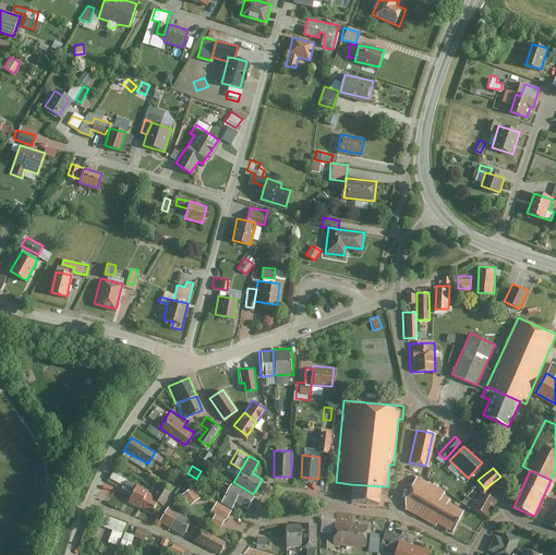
[(446,490),(415,475),(403,496),(402,507),(433,525),(437,520),(452,530),(464,508),(450,503),(451,498),(445,496),(446,490)]
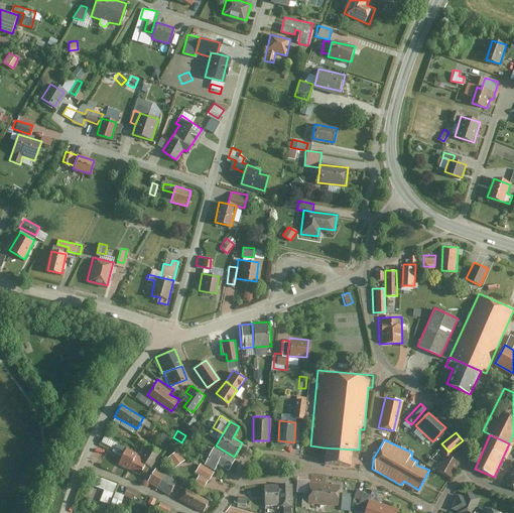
[(146,464),(150,466),(159,450),(143,441),(137,453),(141,455),(138,460),(146,464)]
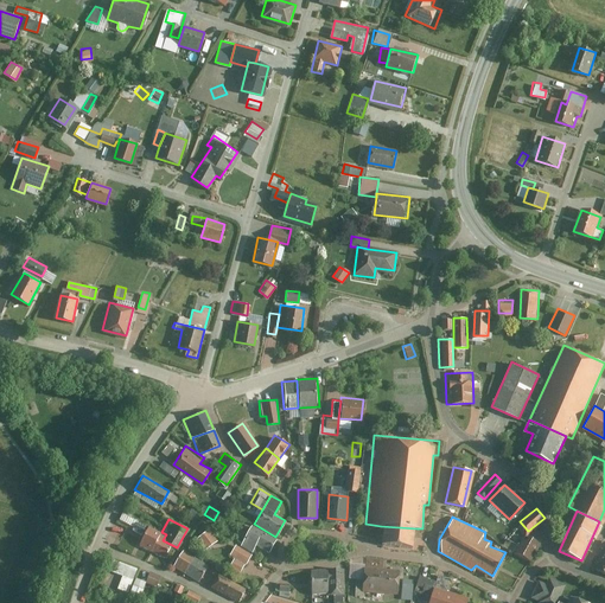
[(271,550),(276,539),(250,524),(237,545),(250,553),(258,541),(271,550)]
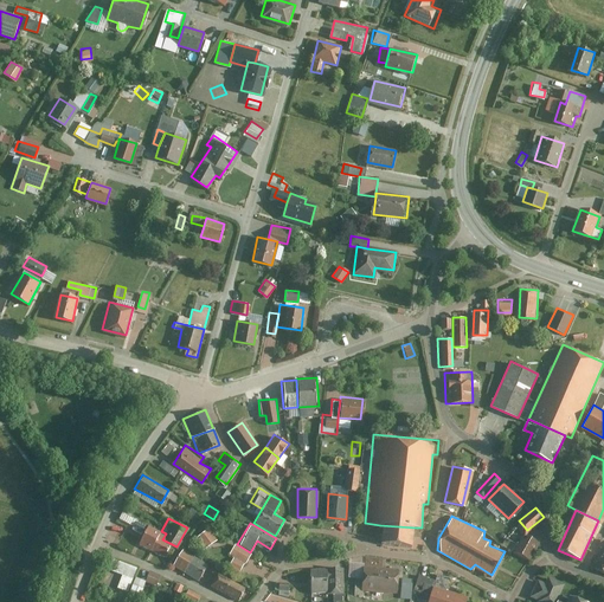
[(159,530),(147,524),(136,543),(149,550),(159,530)]
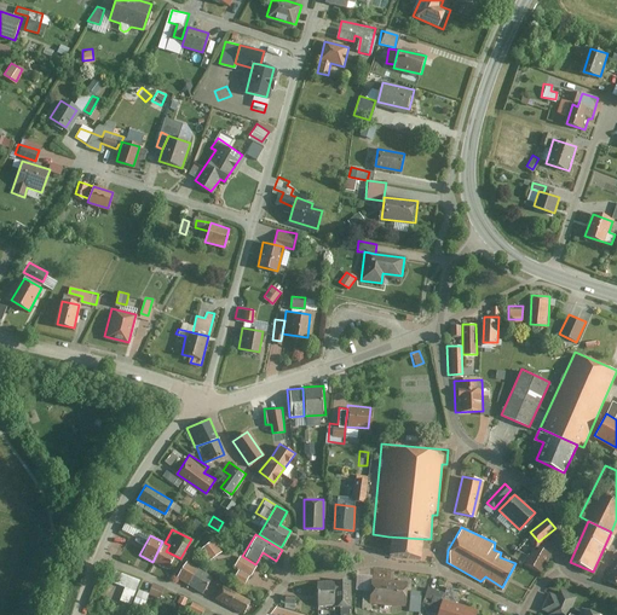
[(387,556),(422,558),(425,539),(388,537),(387,556)]
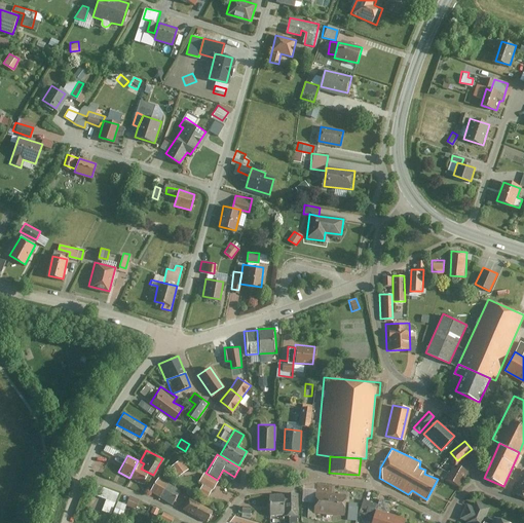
[(188,470),(180,459),(171,468),(178,478),(188,470)]
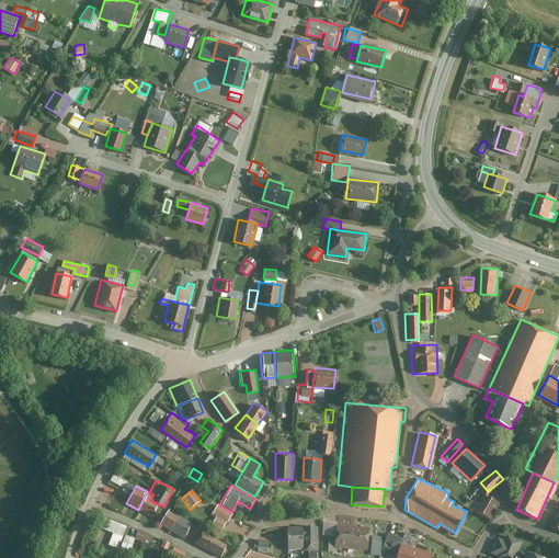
[(138,510),(152,517),(159,504),(150,500),(153,494),(147,491),(138,510)]
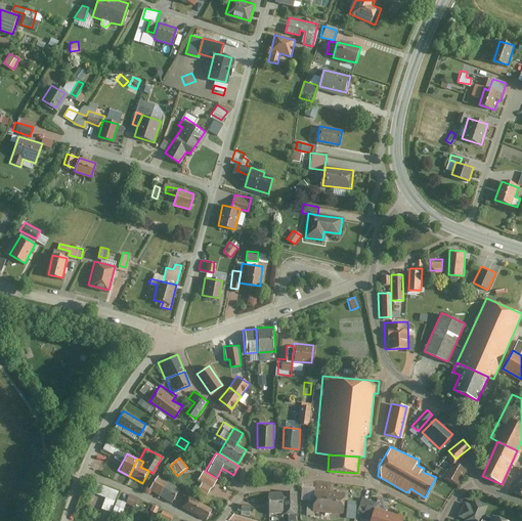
[(467,467),(460,464),(458,468),(451,465),(445,478),(459,484),(467,467)]
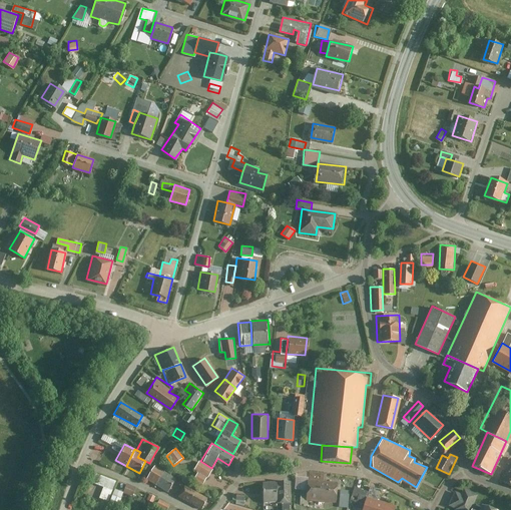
[(200,461),(198,460),(193,470),(197,472),(193,479),(202,483),(211,468),(200,461)]
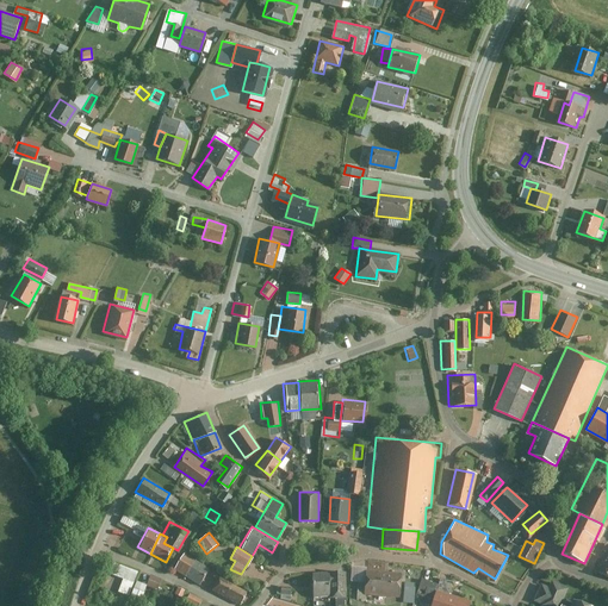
[(196,561),(182,554),(174,569),(187,576),(196,561)]
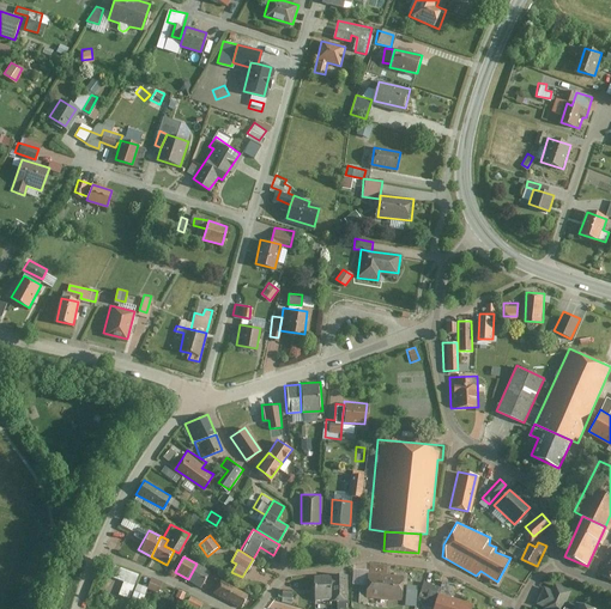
[(610,558),(606,556),(600,572),(610,576),(610,558)]
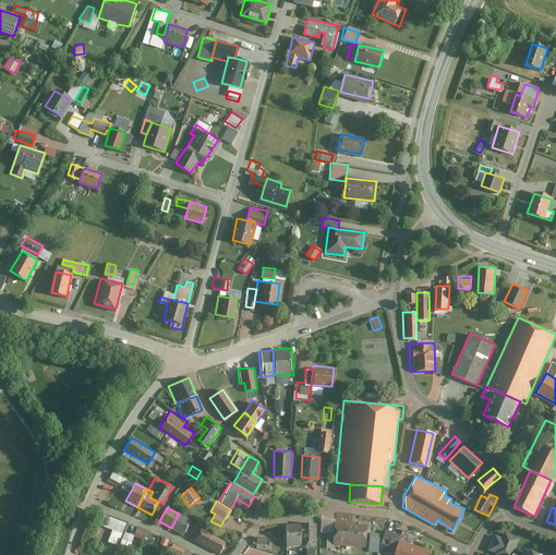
[(98,523),(111,527),(107,539),(118,542),(124,519),(100,513),(98,523)]
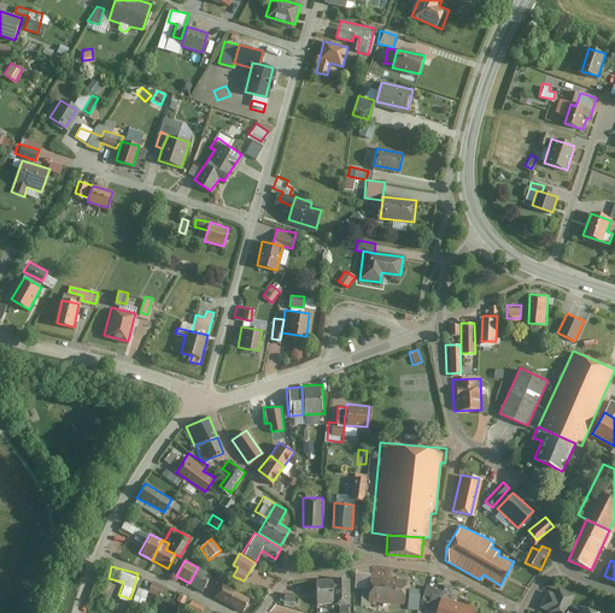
[(204,590),(211,575),(198,567),(189,583),(204,590)]
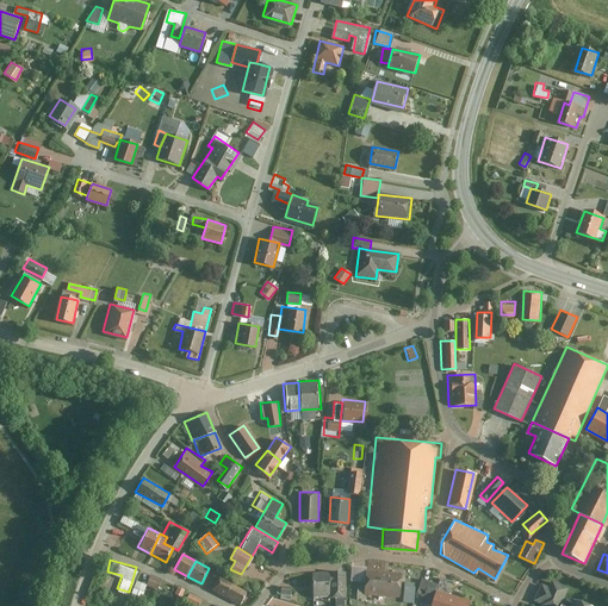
[(348,594),(346,569),(327,570),(328,595),(348,594)]
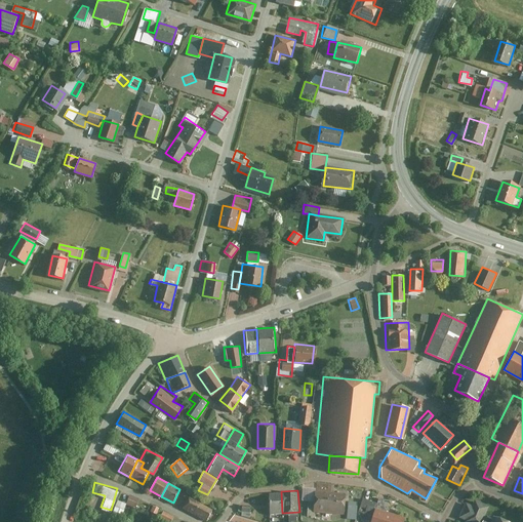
[(346,493),(315,490),(313,505),(313,511),(344,515),(346,493)]
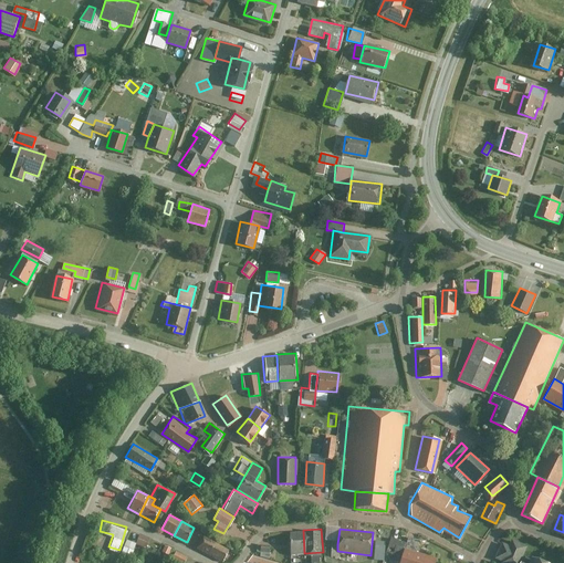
[(303,530),(285,532),(288,554),(304,553),(303,530)]
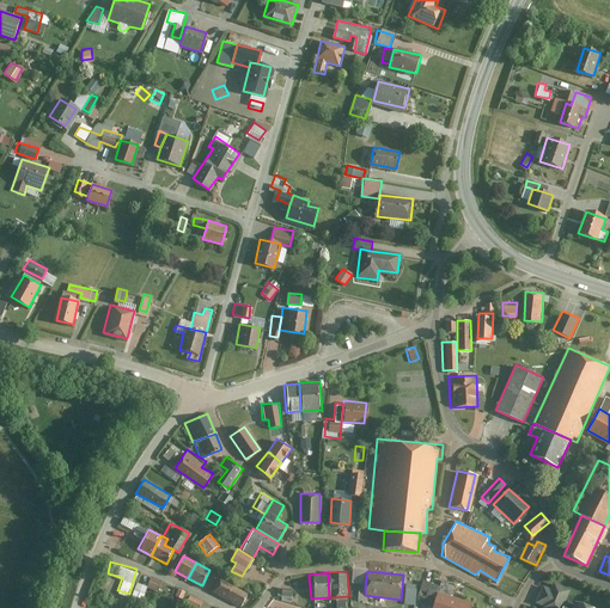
[(164,582),(150,577),(146,585),(160,590),(164,582)]
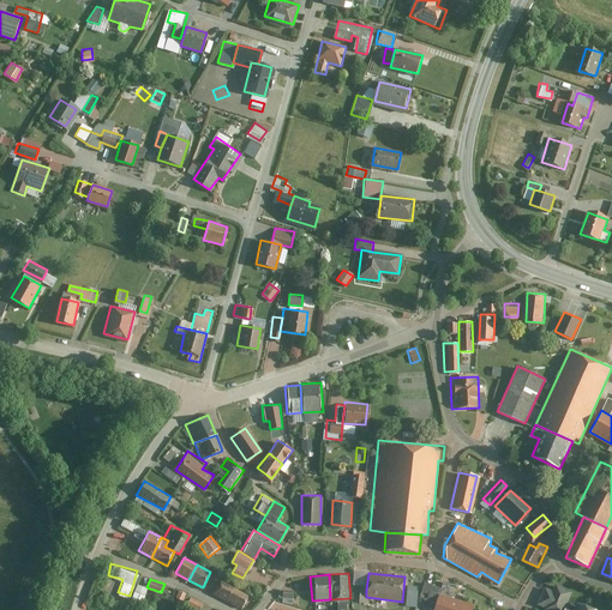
[(251,596),(221,580),(215,592),(245,608),(251,596)]
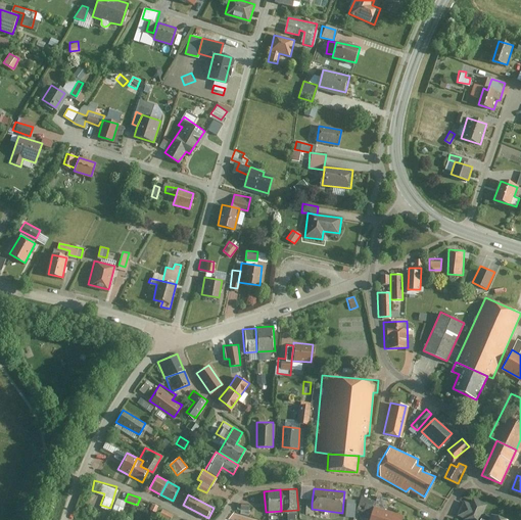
[(386,498),(377,495),(374,506),(384,508),(386,498)]
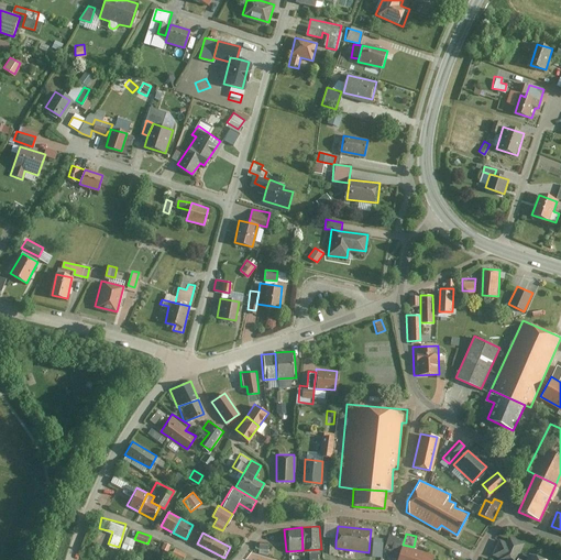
[(119,551),(130,555),(134,538),(124,535),(119,551)]
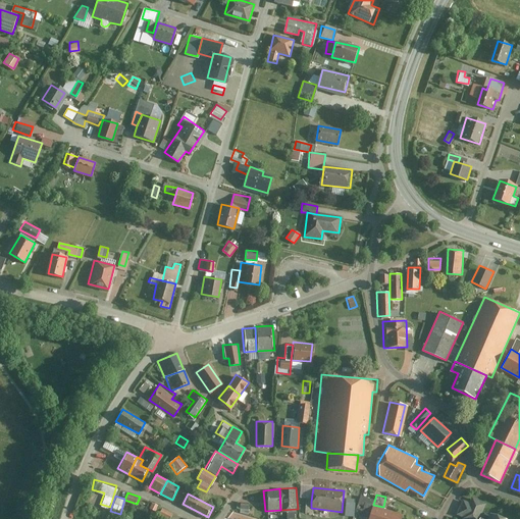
[(373,499),(361,496),(358,510),(364,511),(365,506),(371,508),(373,499)]
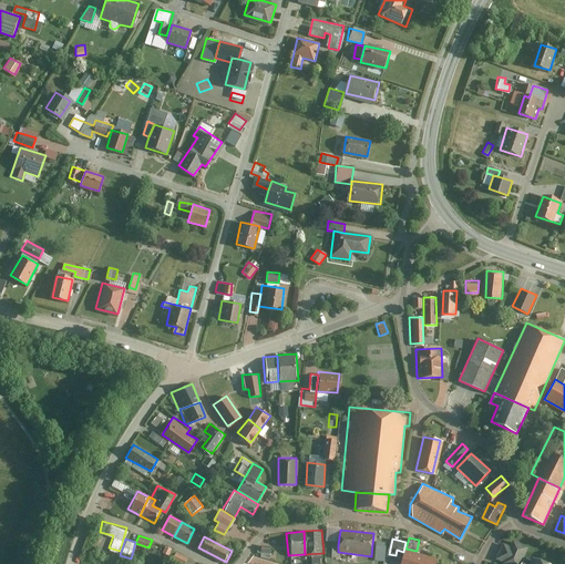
[(375,540),(375,549),(384,549),(384,540),(375,540)]
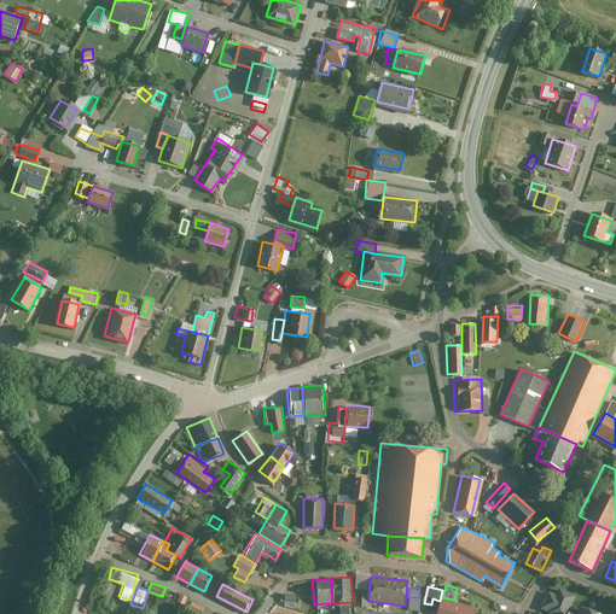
[(546,589),(539,608),(555,613),(599,613),(573,604),(576,595),(558,589),(557,592),(546,589)]
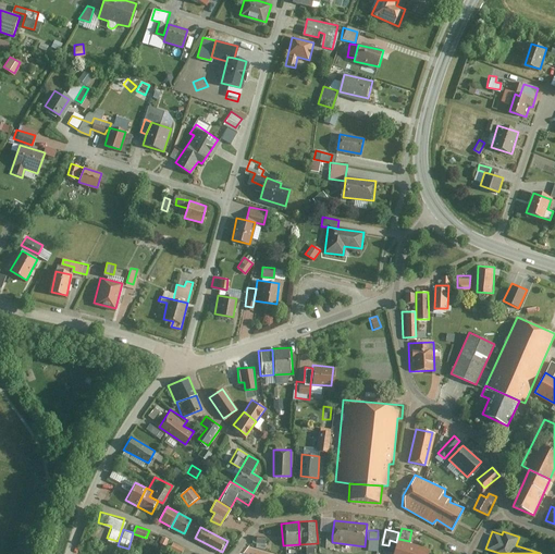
[(332,536),(323,536),(322,549),(332,549),(332,542),(332,536)]
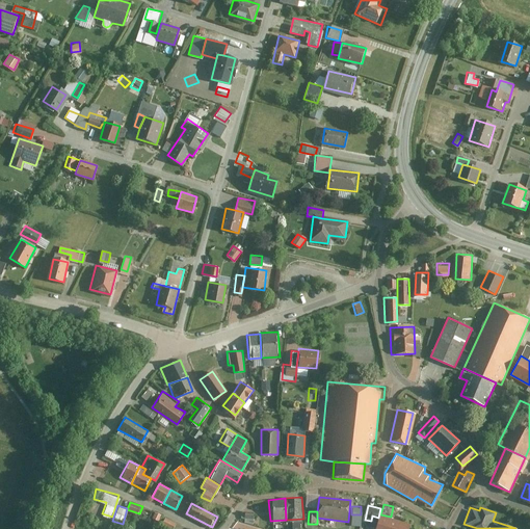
[(254,522),(255,512),(243,512),(242,521),(254,522)]
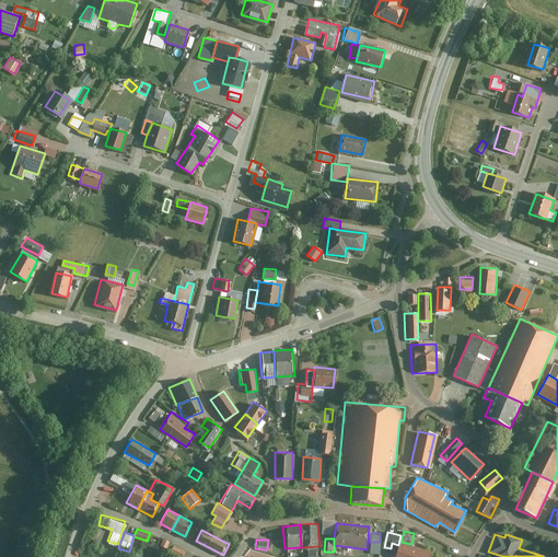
[(411,544),(400,542),(396,556),(430,556),(432,550),(411,544)]
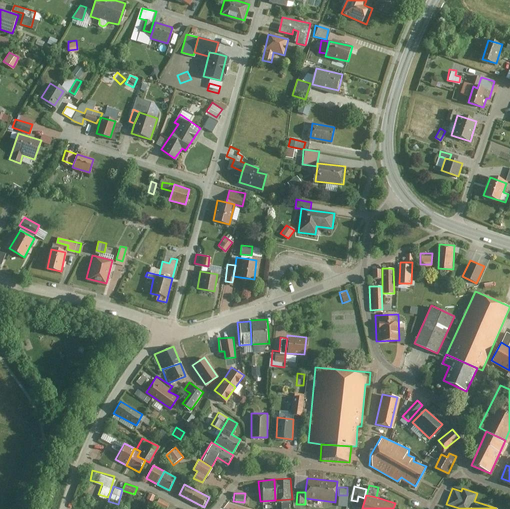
[(165,508),(168,503),(157,498),(154,505),(163,508),(165,508)]
